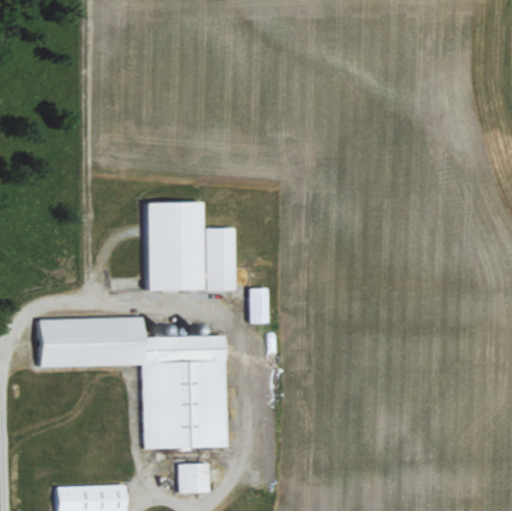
[(150,291),(236,289),(235,227),(204,228),(204,201),(149,202),(150,291)]
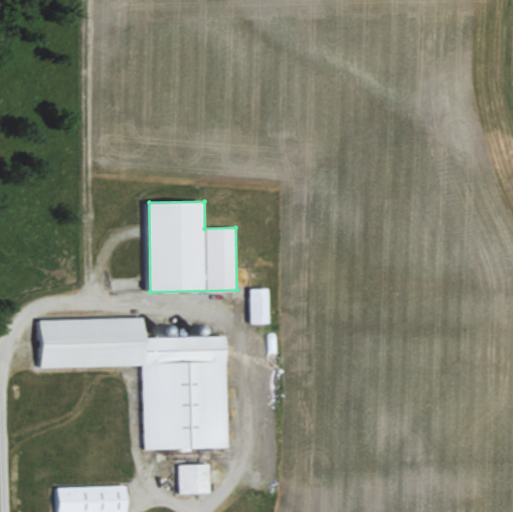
[(269,288),(249,289),(250,324),(270,324),(269,288)]
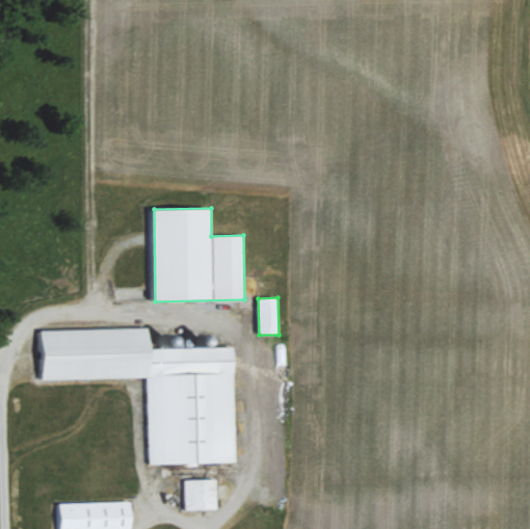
[(148,377),(149,465),(236,464),(233,347),(150,349),(150,327),(43,331),(44,379),(148,377)]
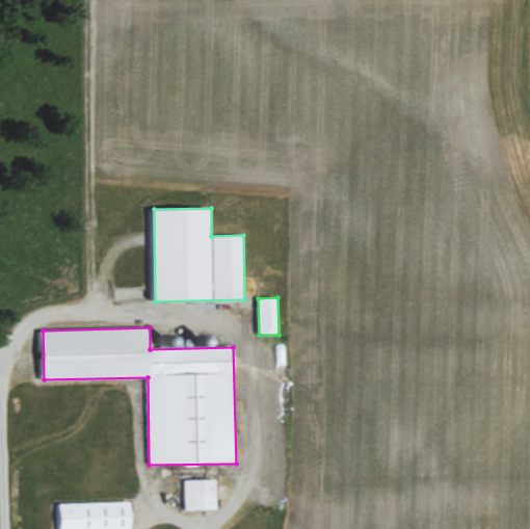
[(183,480),(184,510),(217,509),(216,479),(183,480)]
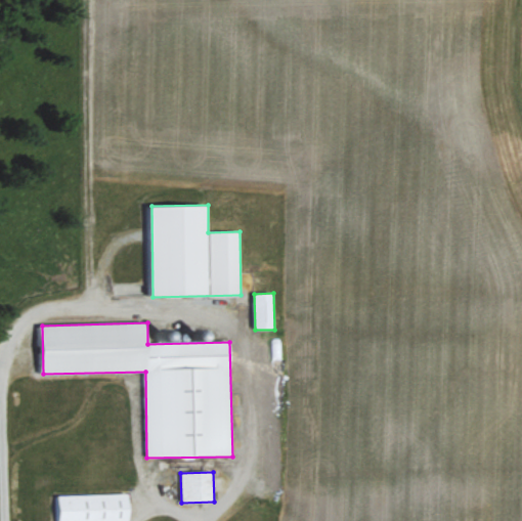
[(130,520),(130,494),(55,495),(56,520),(130,520)]
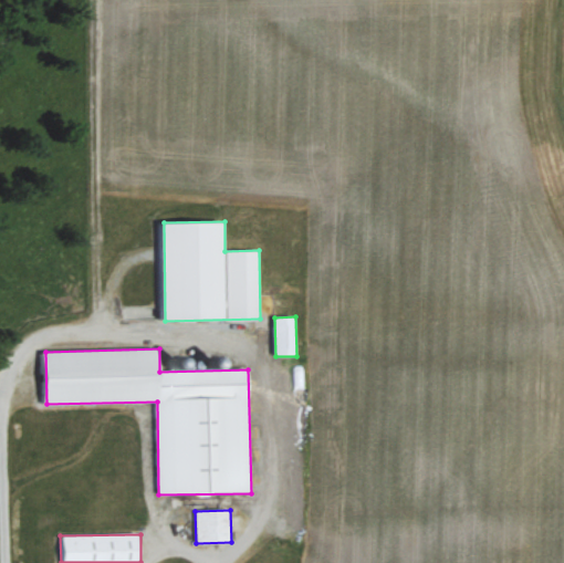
All buildings are outlined.
